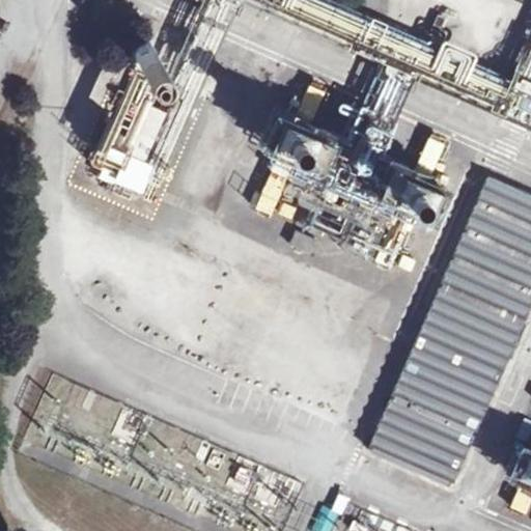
[(179,82),(123,59),(86,149),(99,155),(90,173),(136,191),(159,135),(179,82)]
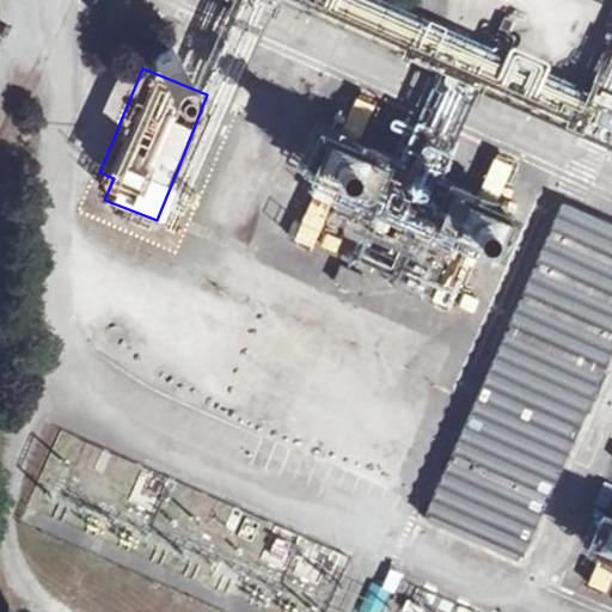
[(352,96),(337,129),(357,139),(373,105),(352,96)]
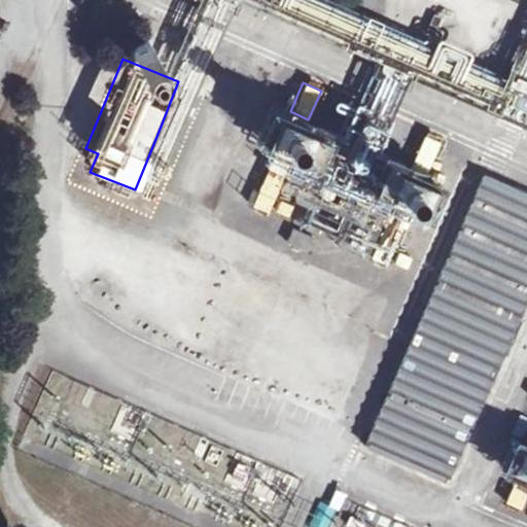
[(336,97),(323,126),(309,160),(293,152),(281,180),(378,222),(389,196),(358,181),(373,147),(385,118),(367,111),(336,97)]
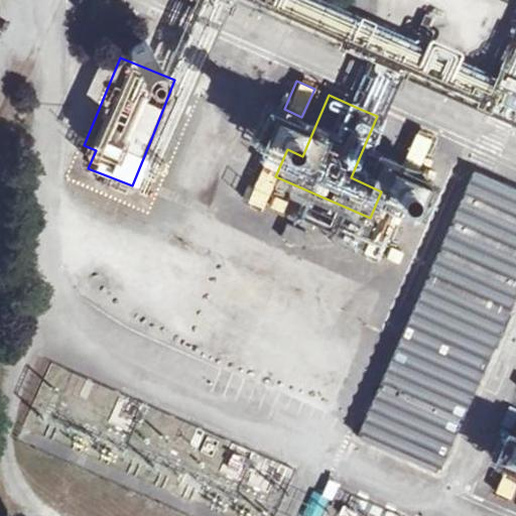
[(284,109),(260,99),(246,131),(270,142),(287,149),(302,156),(316,123),(301,117),(284,109)]
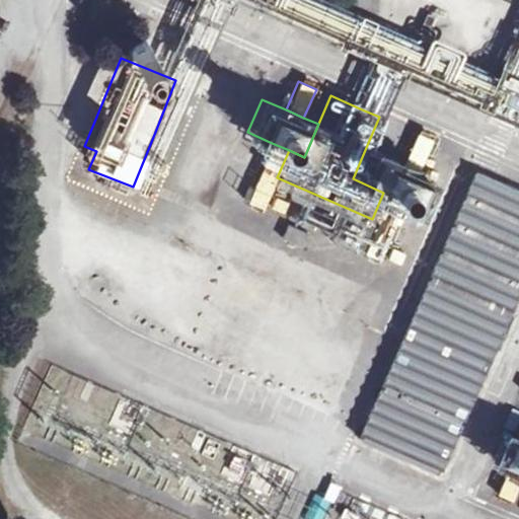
[(419,128),(404,160),(423,168),(437,136),(419,128)]
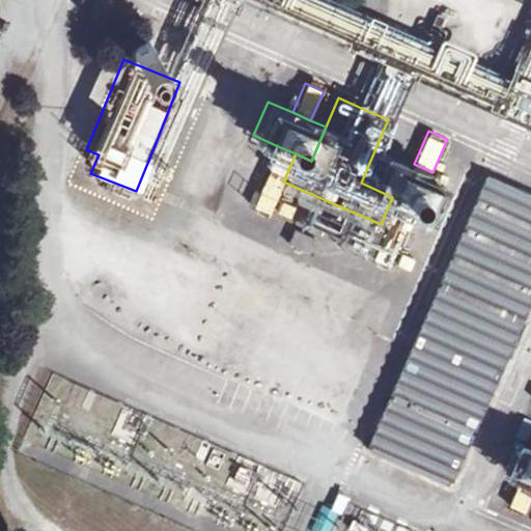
[(296,154),(278,146),(252,206),(272,215),(274,210),(289,217),(294,207),(275,200),(283,182),(296,154)]
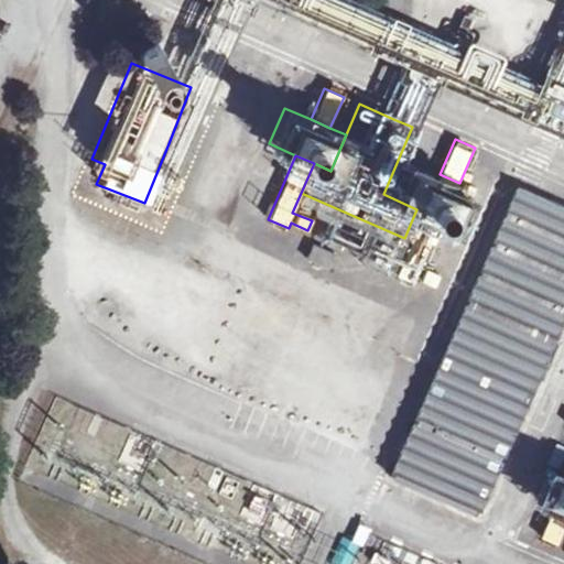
[(440,174),(399,158),(383,194),(416,209),(443,220),(459,183),(440,174)]
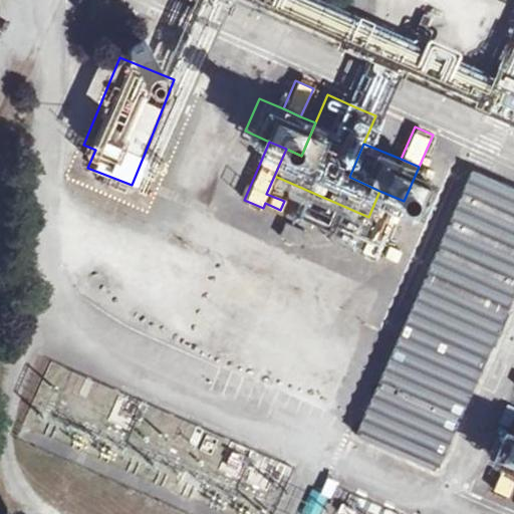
[(513,190),(471,172),(354,436),(430,468),(513,279),(513,190)]
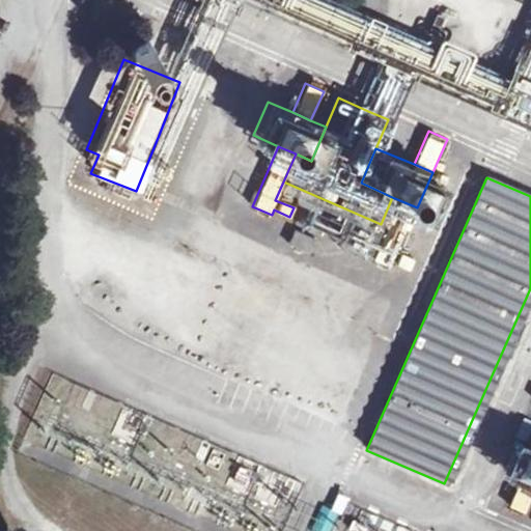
[(417,207),(392,197),(381,224),(366,255),(390,266),(392,260),(411,269),(415,259),(398,251),(417,207)]
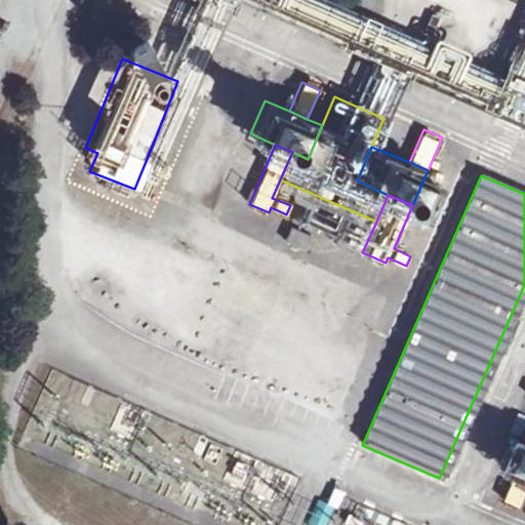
[(314,237),(291,225),(284,240),(307,251),(314,237)]
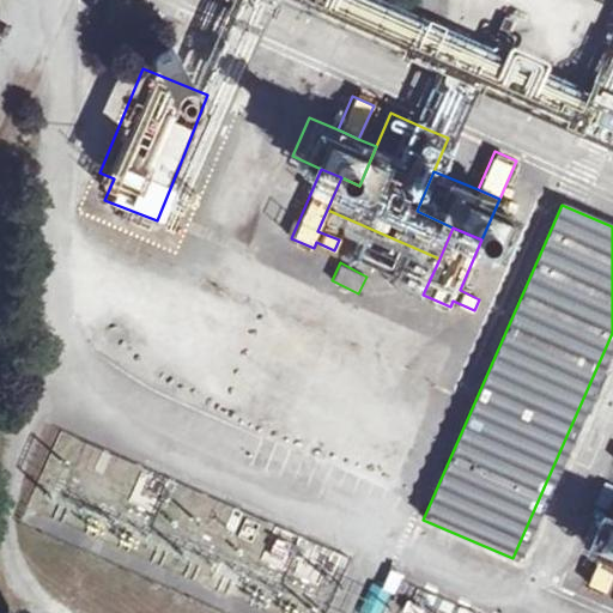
[(612,505),(589,496),(574,534),(601,546),(612,550),(612,505)]
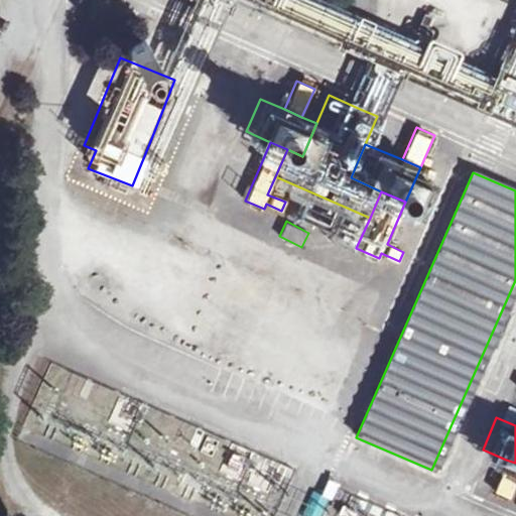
[(515,480),(515,463),(506,460),(493,491),(509,497),(515,480)]
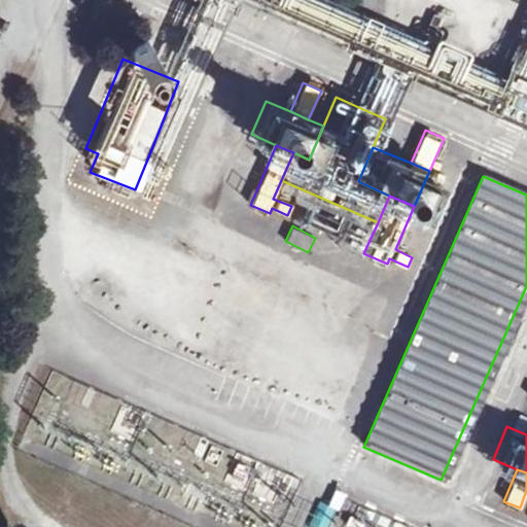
[(335,487),(327,503),(339,508),(347,492),(335,487)]
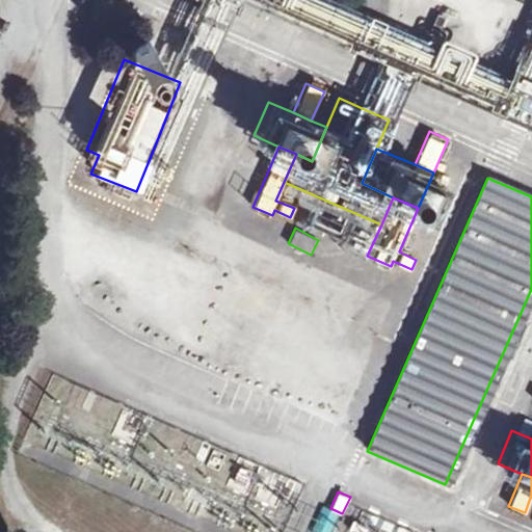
[(333,531),(342,513),(330,508),(325,505),(312,531),(333,531)]
